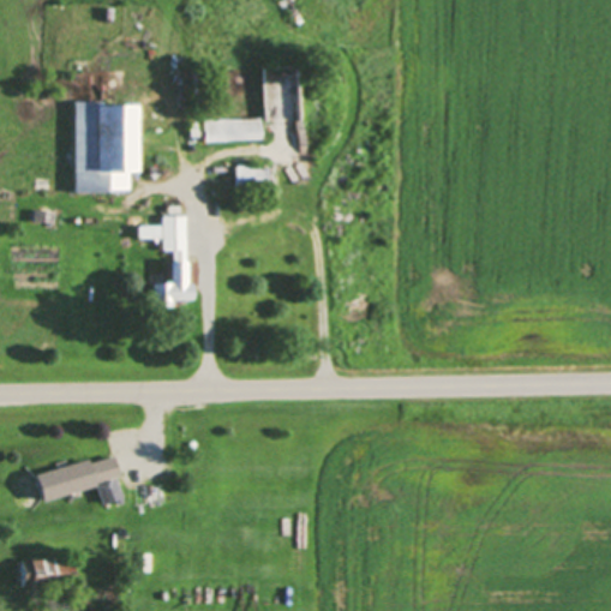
[(201,105),(192,105),(191,70),(199,70),(201,105)]
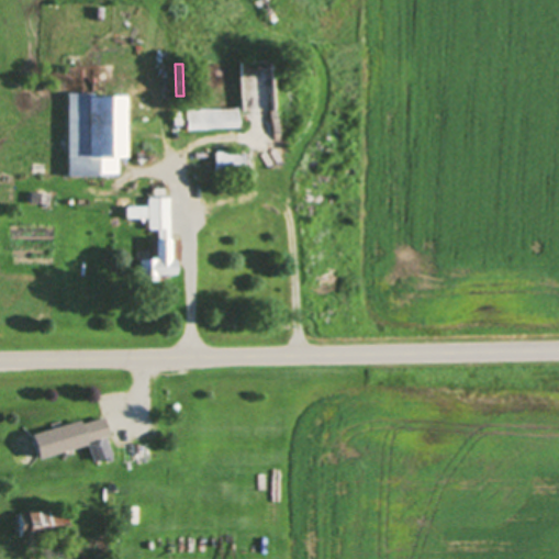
[(120,176),(69,176),(69,93),(125,93),(125,155),(120,155),(120,176)]
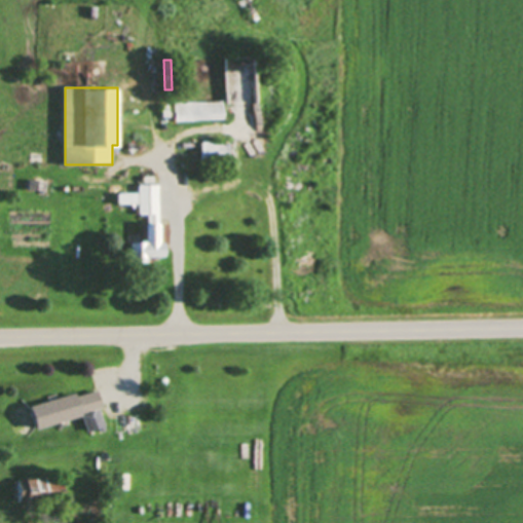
[(225,118),(177,121),(176,104),(224,101),(225,118)]
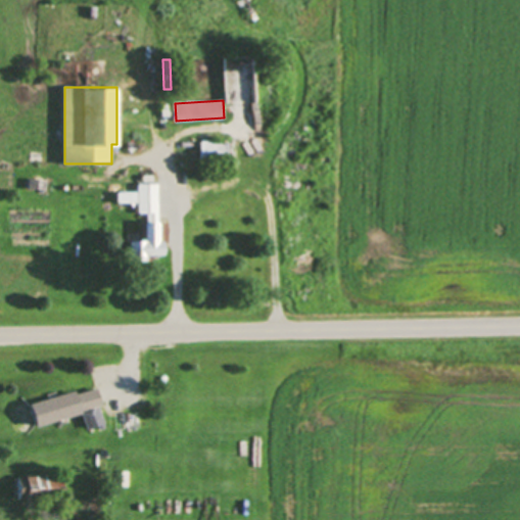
[(228,142),(227,160),(200,160),(201,141),(228,142)]
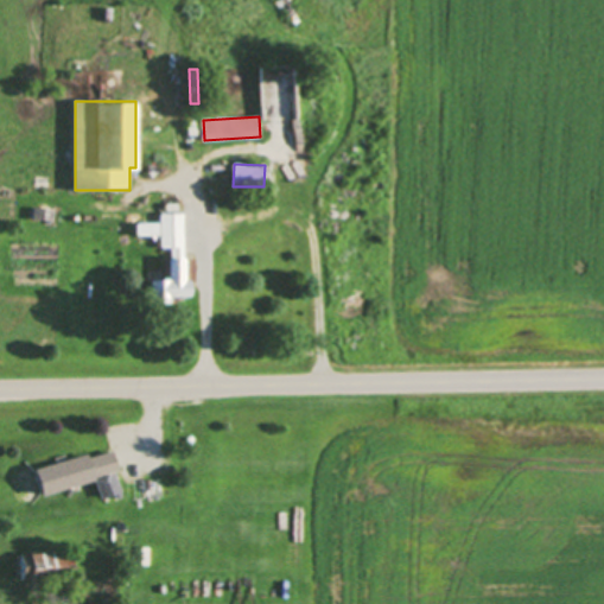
[(178,207),(178,216),(184,216),(184,261),(195,261),(196,284),(189,284),(189,299),(178,300),(178,304),(153,304),(153,280),(160,280),(160,261),(167,261),(167,259),(172,259),(172,249),(161,249),(161,236),(138,236),(138,226),(160,226),(160,216),(167,216),(167,207),(178,207)]
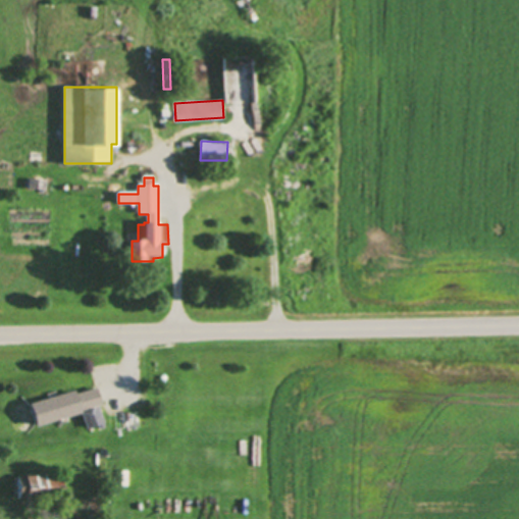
[(96,406),(98,409),(99,409),(107,428),(102,430),(100,425),(89,430),(82,411),(61,419),(57,410),(103,393),(107,402),(96,406)]
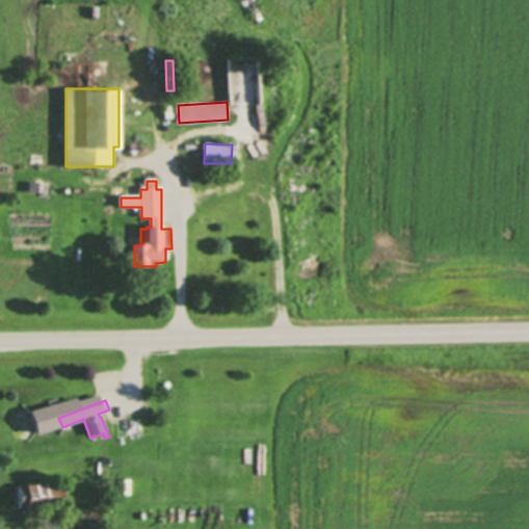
[(62,509),(21,509),(21,487),(28,487),(28,485),(62,485),(62,509)]
